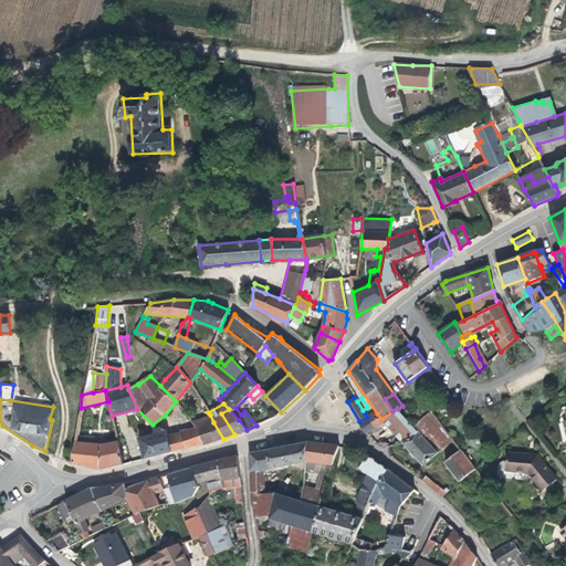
[(381,419),(377,413),(374,417),(379,426),(384,422),(402,442),(419,431),(415,428),(398,409),(397,408),(392,411),(381,419)]
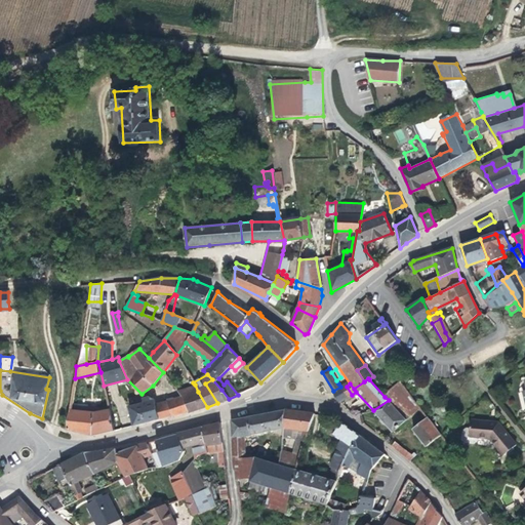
[(205,384),(217,403),(229,399),(221,390),(212,379),(205,384)]
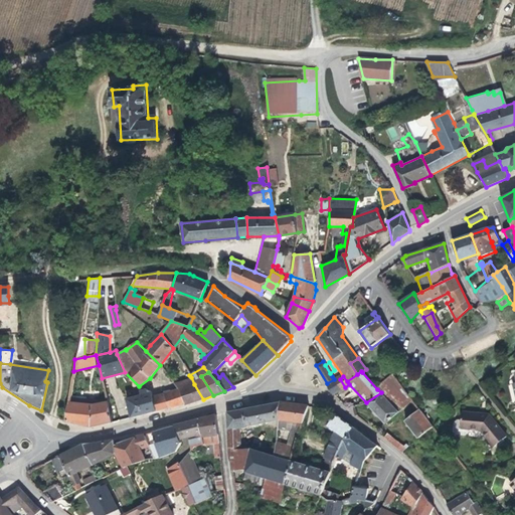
[(381,392),(366,402),(385,423),(408,402),(415,412),(405,421),(417,439),(433,427),(392,374),(377,389),(381,392)]
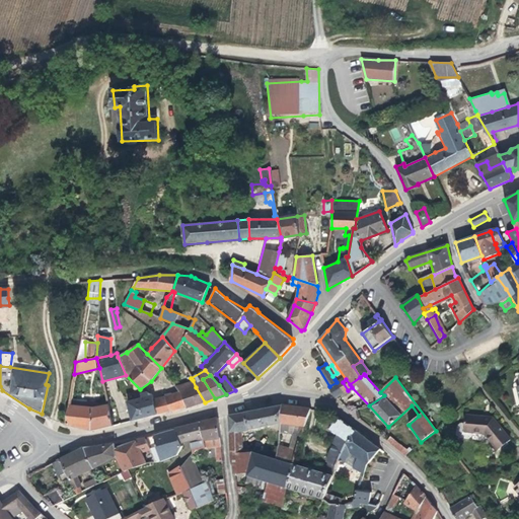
[(337,382),(329,386),(336,397),(348,390),(343,382),(341,379),(337,382)]
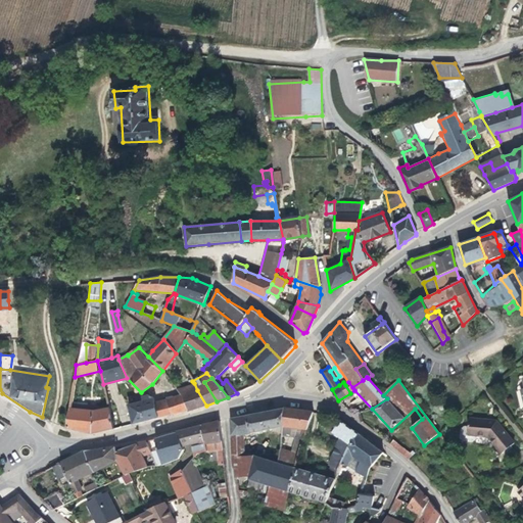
[(194,383),(176,389),(181,395),(197,390),(194,383)]
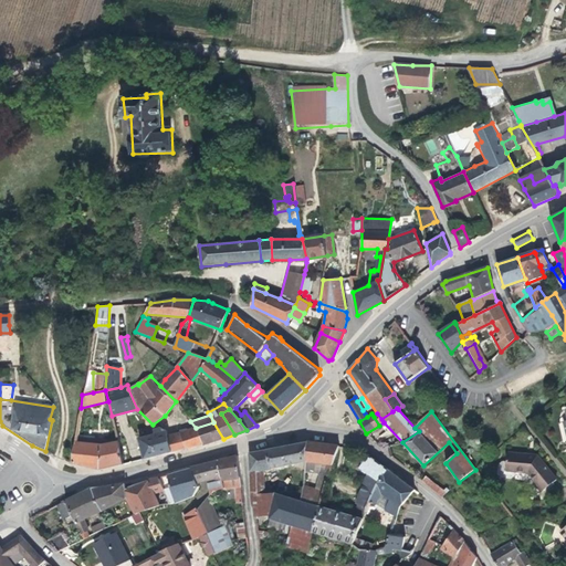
[(202,443),(196,428),(189,430),(182,421),(174,428),(178,433),(168,436),(173,452),(202,443)]
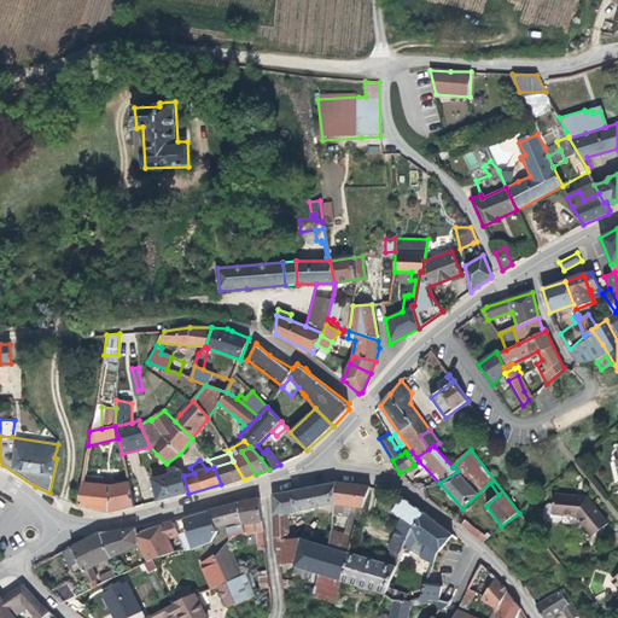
[(233,461),(214,467),(221,484),(221,487),(244,479),(233,461)]
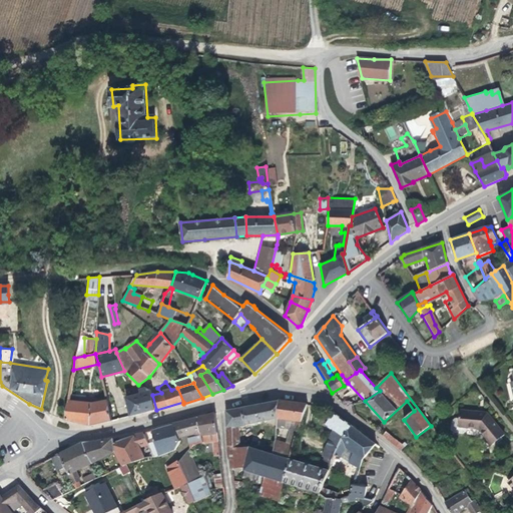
[(146,388),(140,390),(141,394),(126,398),(131,417),(156,410),(152,395),(150,391),(146,388)]
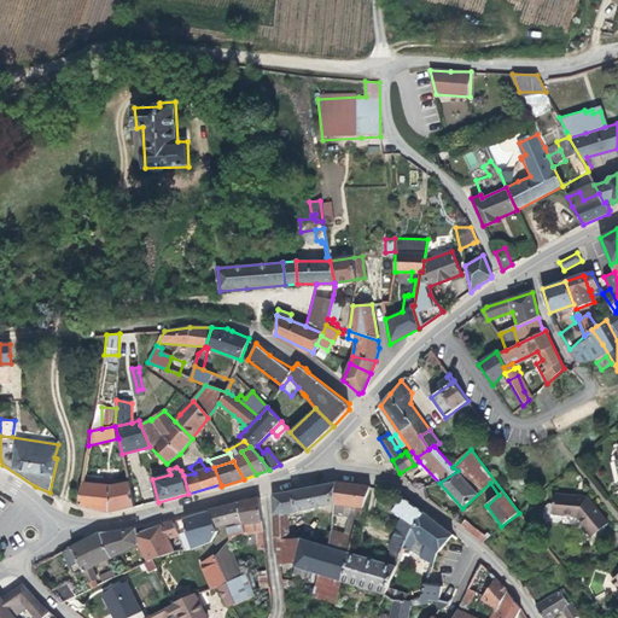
[(99,478),(98,485),(112,487),(111,494),(130,490),(128,479),(99,478)]
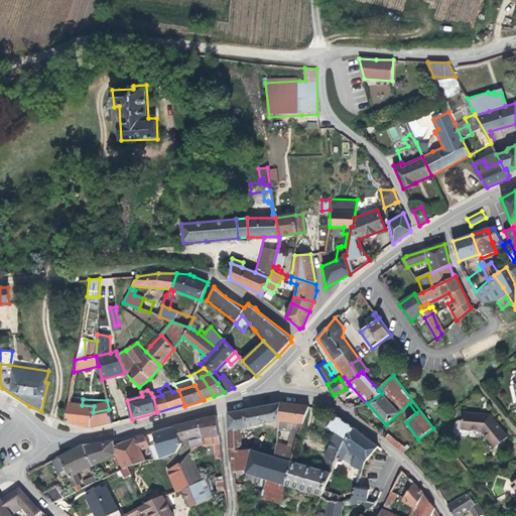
[(279,420),(280,403),(227,413),(230,460),(233,460),(234,470),(246,470),(247,473),(268,480),(286,485),(292,462),(283,459),(284,455),(278,453),(276,457),(253,450),(242,450),(241,429),(279,421),(279,420)]
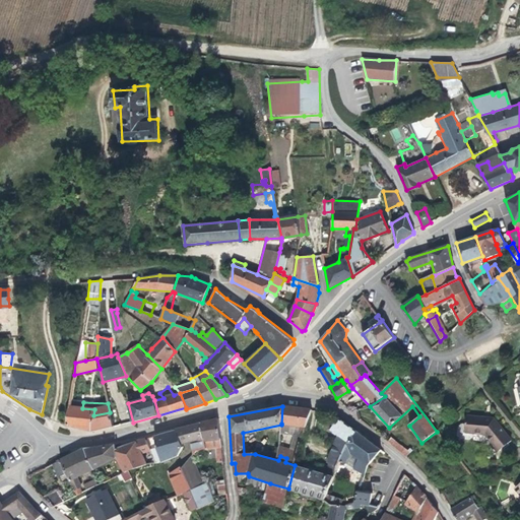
[(311,410),(282,406),(281,424),(306,427),(311,410)]
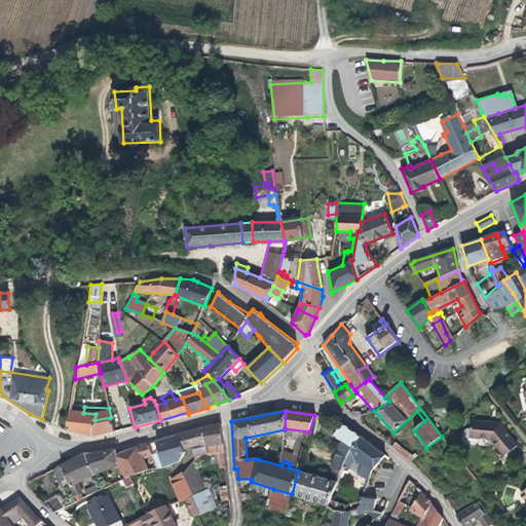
[(69,412),(67,431),(94,437),(114,433),(111,417),(95,420),(96,414),(83,413),(69,412)]
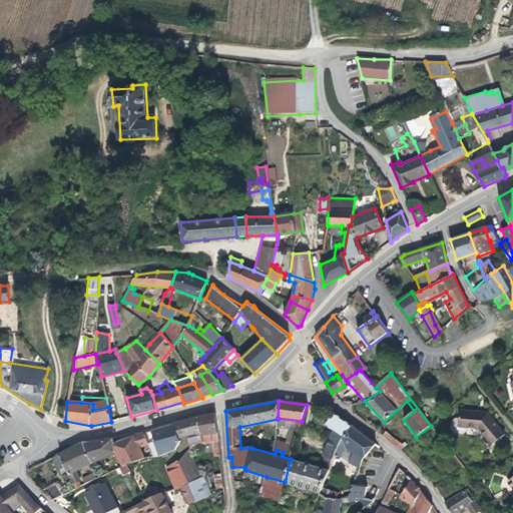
[(482,408),(462,408),(462,415),(457,415),(454,418),(454,426),(457,429),(463,429),(467,425),(467,421),(477,421),(488,434),(497,426),(482,408)]
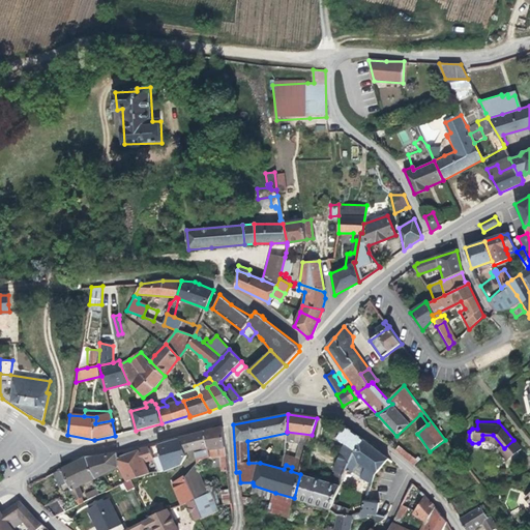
[(363,440),(345,427),(336,438),(345,444),(333,472),(335,472),(341,474),(337,480),(342,481),(342,480),(345,472),(346,470),(353,452),(363,440)]
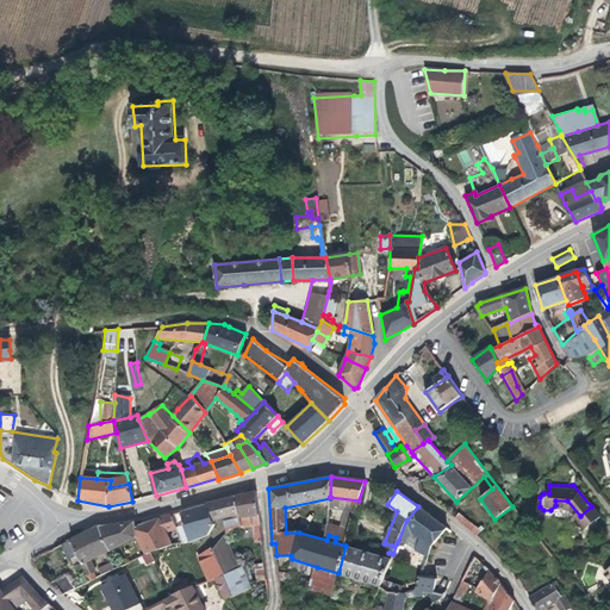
[(255,492),(234,497),(242,528),(253,524),(255,540),(261,540),(255,492)]
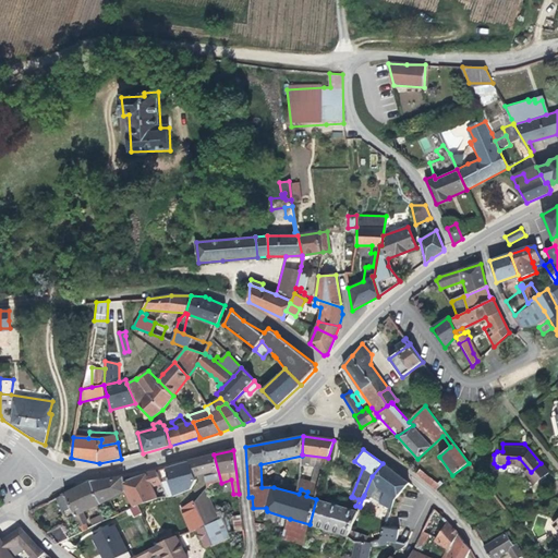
[(186,461),(187,462),(194,477),(206,475),(207,486),(221,483),(214,455),(186,461)]
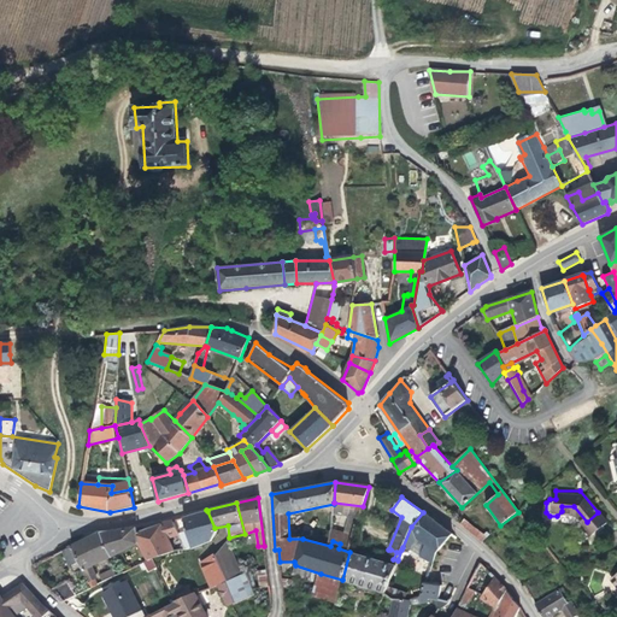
[(207,511),(183,518),(193,547),(210,541),(216,533),(215,528),(207,511)]
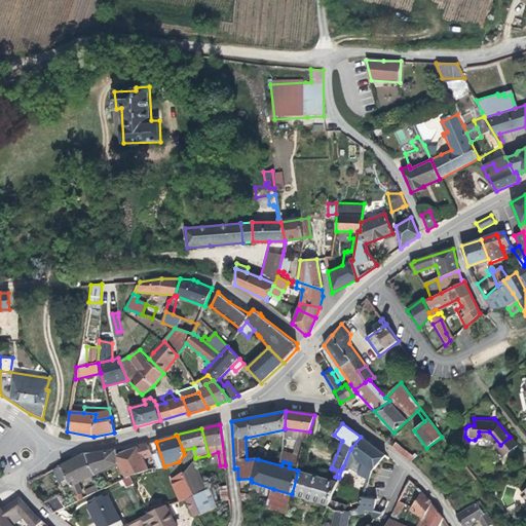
[(374,446),(361,437),(350,449),(343,466),(348,470),(359,460),(363,463),(358,474),(363,478),(361,485),(365,486),(368,478),(371,471),(385,455),(374,446)]
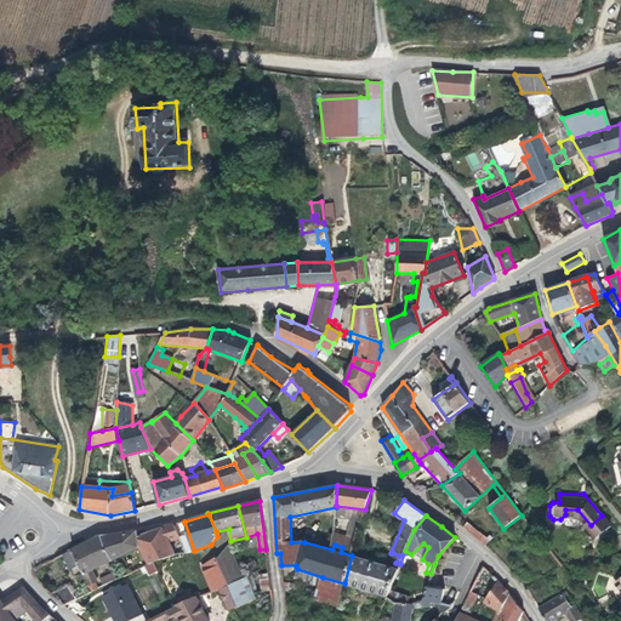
[(466,523),(463,528),(480,541),(484,546),(491,537),(489,535),(486,539),(466,523)]
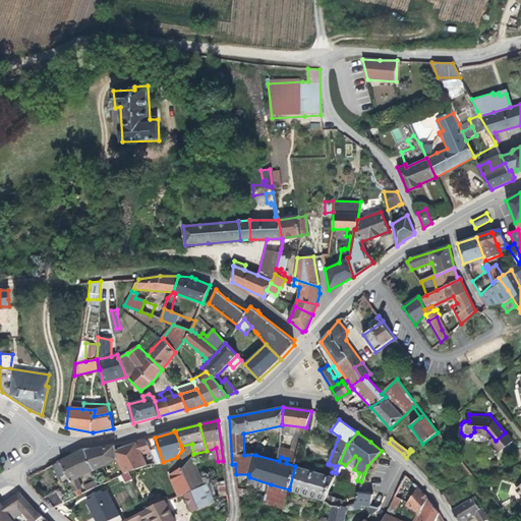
[(135,443),(116,450),(116,460),(125,473),(136,468),(152,465),(151,462),(146,463),(141,454),(149,452),(151,457),(153,456),(145,440),(135,442),(135,443)]
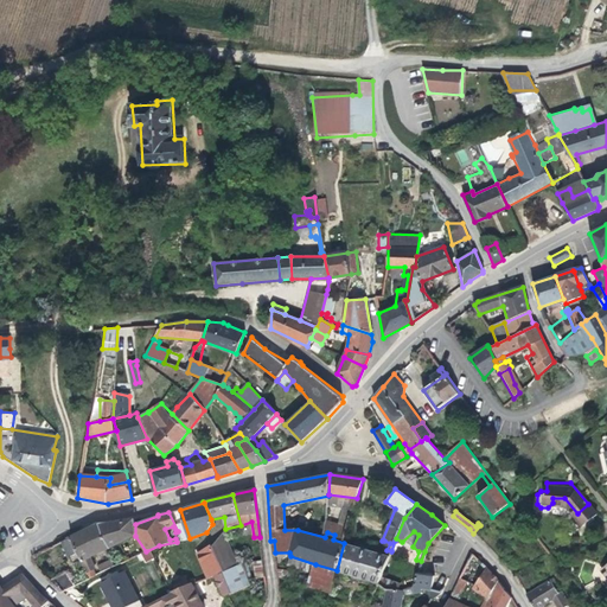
[(81,531),(63,541),(69,554),(76,550),(82,561),(83,560),(90,556),(135,536),(135,524),(134,519),(116,523),(97,524),(81,531)]
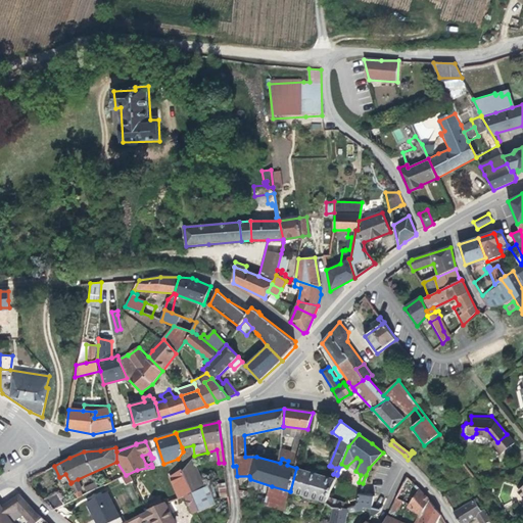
[(285,453),(282,459),(288,461),(287,465),(296,468),(300,454),(282,448),(282,453),(285,453)]
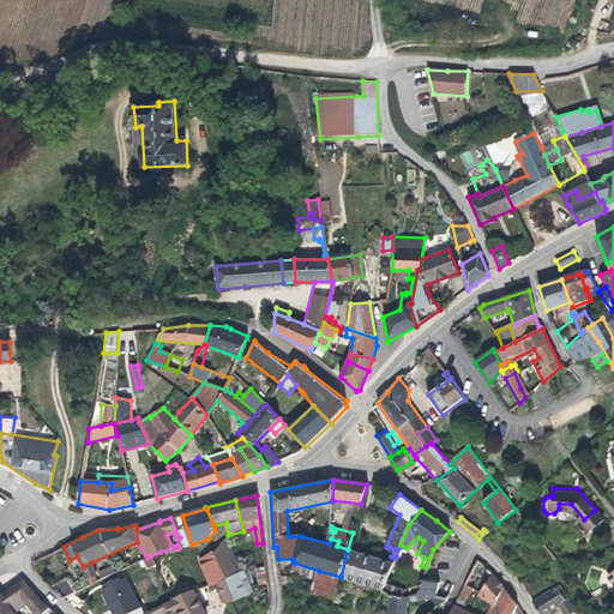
[(465,546),(450,531),(433,549),(450,561),(455,563),(468,551),(465,546)]
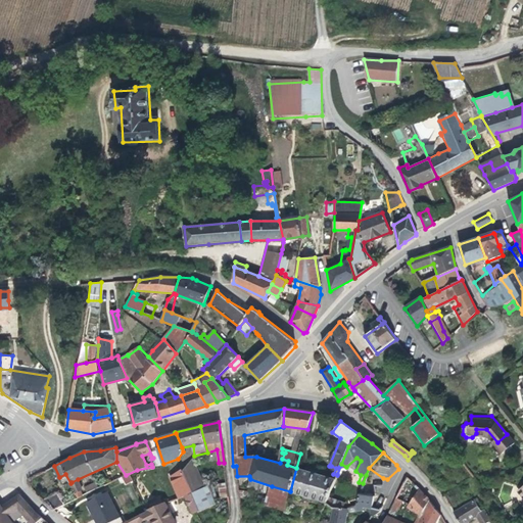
[(205,486),(193,458),(182,471),(191,492),(205,486)]
